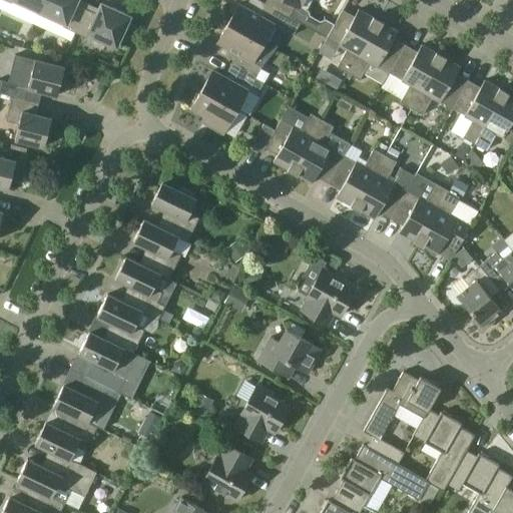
[(15,0),(40,11),(44,0),(15,0)]
